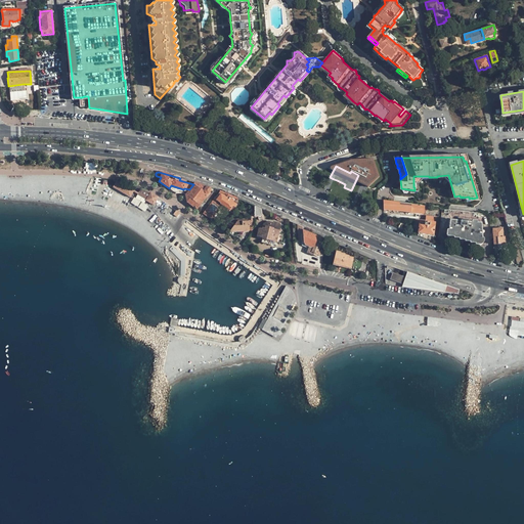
[(418,182),(423,176),(413,176),(413,187),(415,187),(415,190),(418,190),(418,184),(419,182),(418,182)]
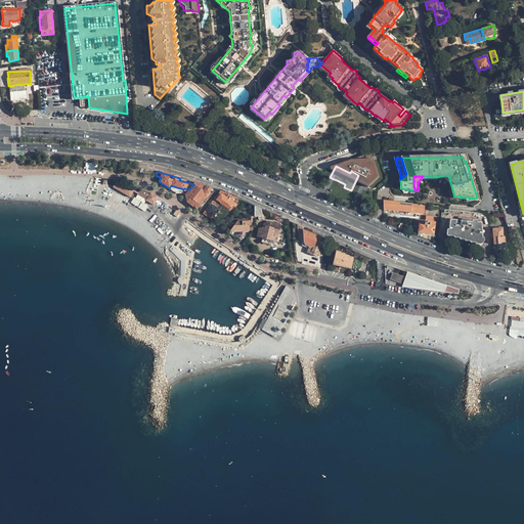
[(122,191),(125,185),(118,181),(114,186),(122,191)]
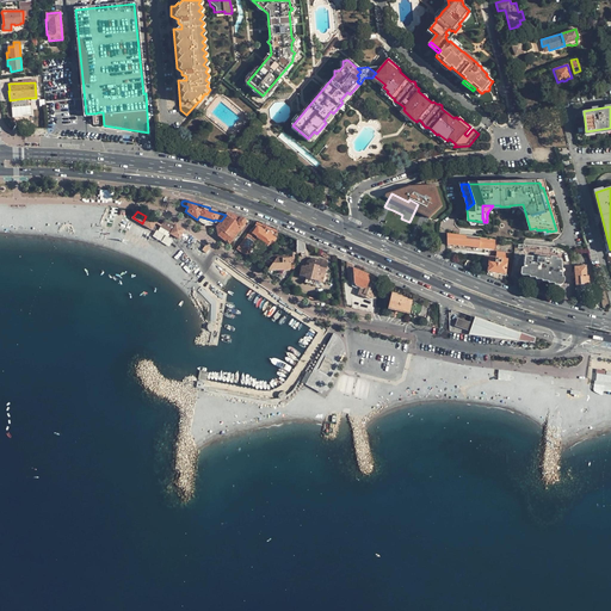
[(241,218),(228,213),(226,215),(221,221),(216,227),(213,232),(229,245),(245,224),(245,222),(245,220),(241,218)]
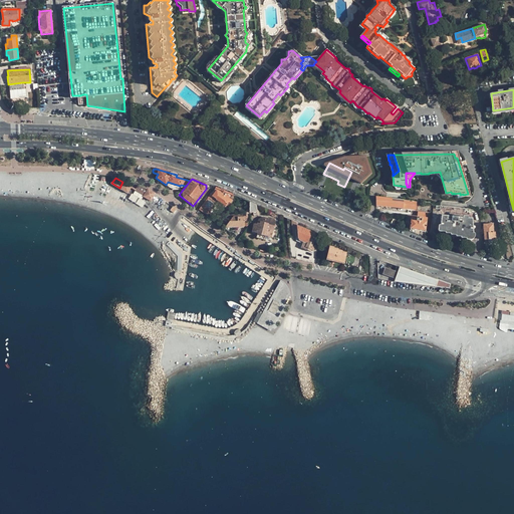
[(131,187),(122,182),(119,188),(127,193),(131,187)]
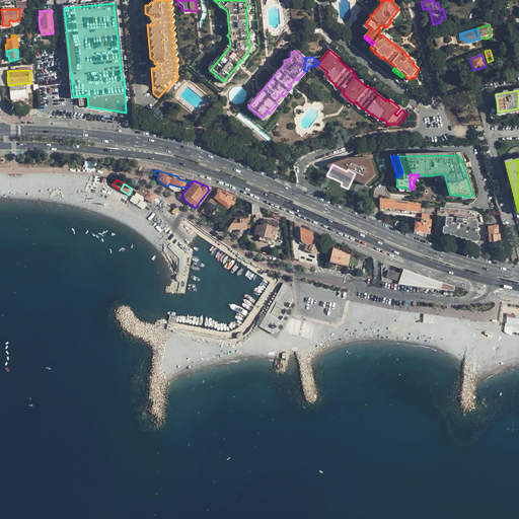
[(180,191),(183,193),(188,188),(182,187),(181,188),(169,183),(167,187),(173,191),(180,191)]
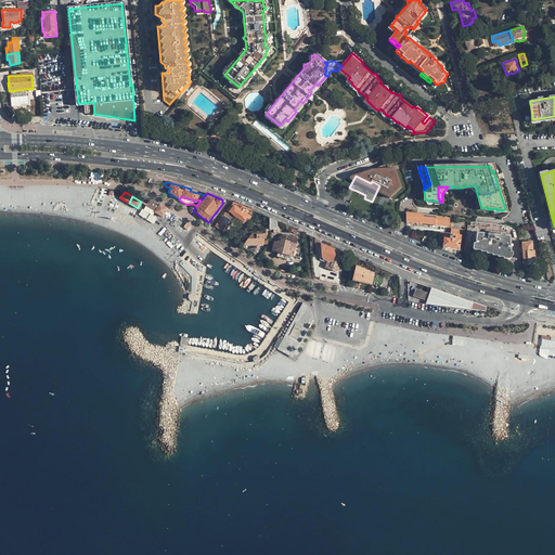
[(163,217),(167,209),(158,204),(158,205),(149,201),(145,206),(155,211),(154,213),(163,217)]
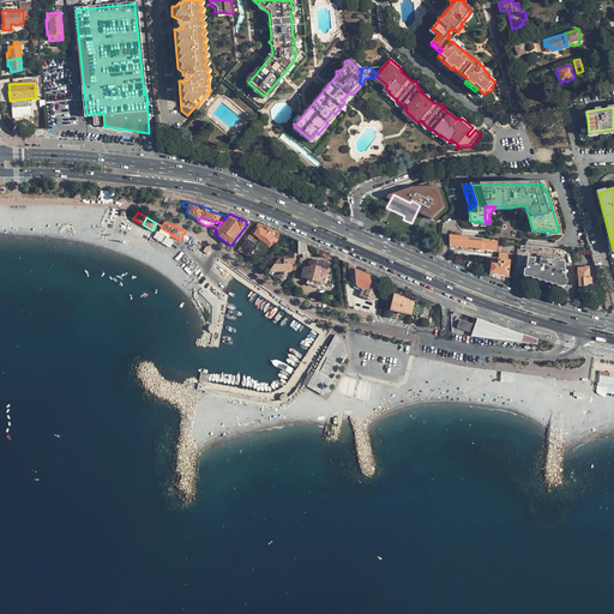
[(270,253),(281,235),(268,229),(257,224),(238,251),(247,258),(251,253),(258,242),(266,248),(265,250),(268,251),(270,253)]
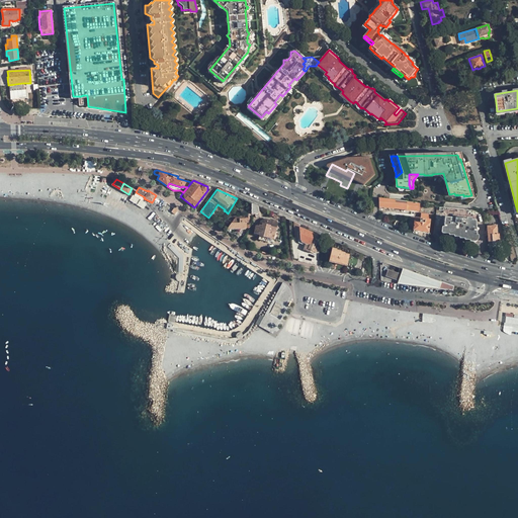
[(425,203),(411,201),(378,197),(378,206),(419,211),(419,210),(420,210),(421,206),(423,206),(423,205),(425,205),(425,203)]
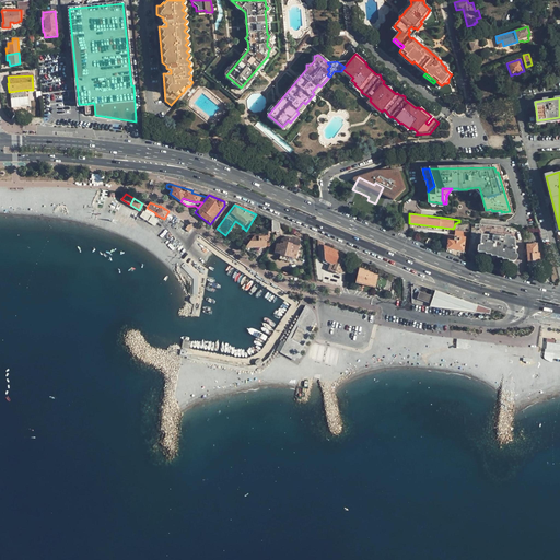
[(514,235),(514,228),(494,226),(479,224),(479,228),(479,231),(514,235)]
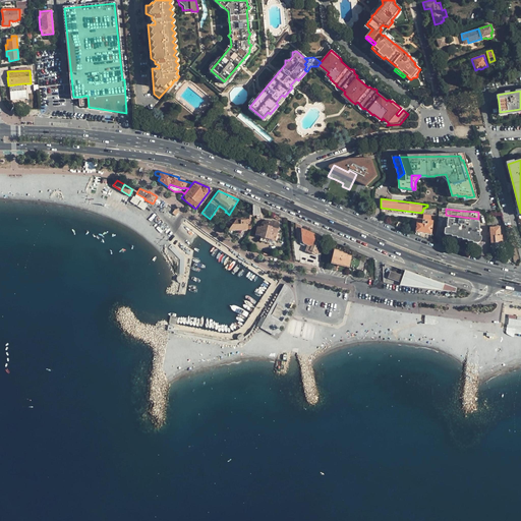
[(220,220),(213,215),(210,219),(217,224),(220,220)]
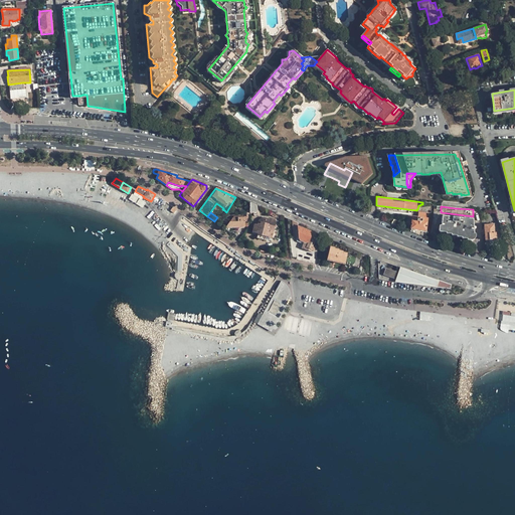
[(425,230),(427,213),(419,212),(418,217),(412,217),(411,228),(425,230)]
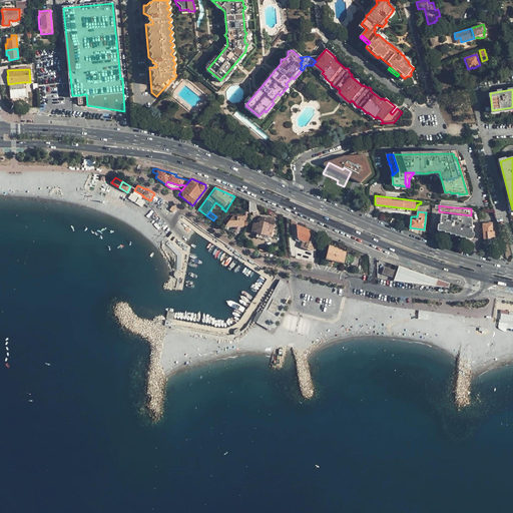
[(213,220),(216,223),(221,216),(219,215),(217,214),(216,216),(213,220)]
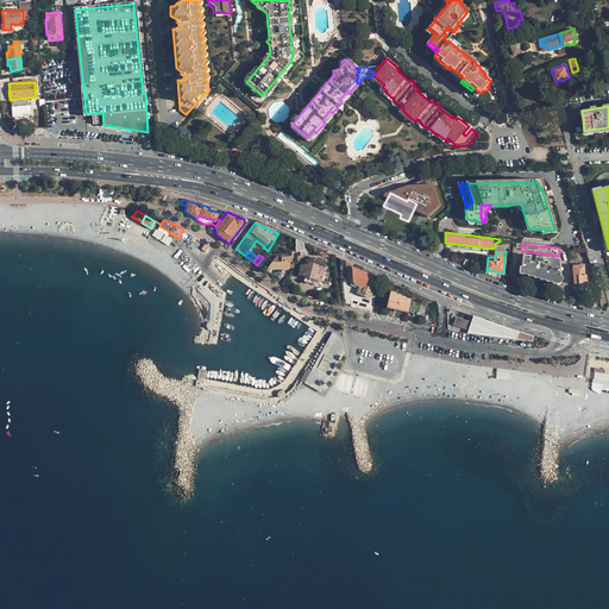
[(294,268),(295,256),(276,256),(265,271),(270,275),(275,269),(292,269),(294,268)]
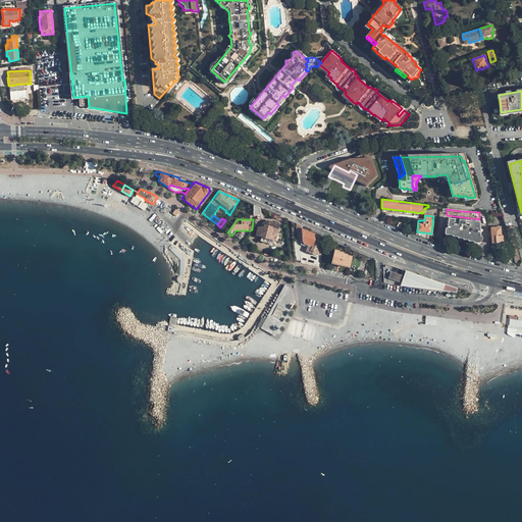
[(256,236),(261,238),(269,240),(275,241),(279,224),(266,220),(262,223),(261,228),(258,227),(256,236)]
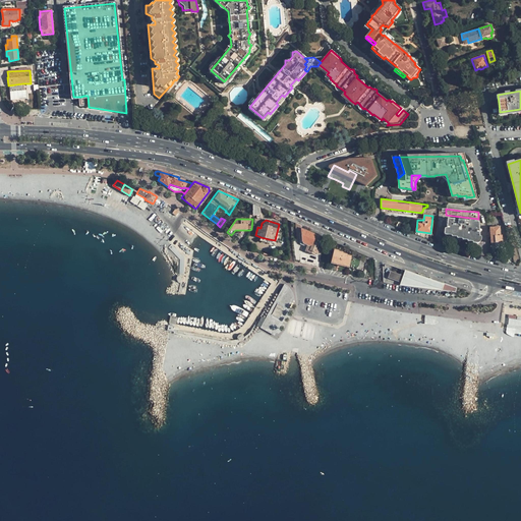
[(478,240),(478,223),(447,220),(446,234),(451,234),(451,235),(456,236),(456,237),(461,238),(461,239),(466,239),(466,240),(471,241),(472,242),(475,242),(476,242),(478,241),(478,240)]
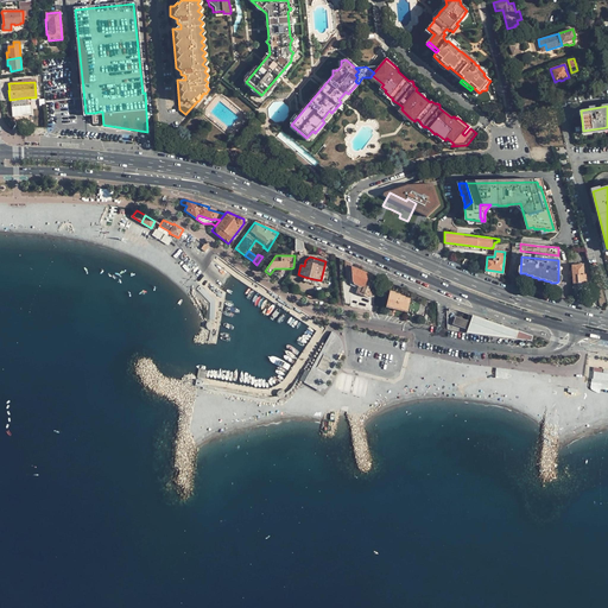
[(577,284),(577,285),(578,286),(581,287),(582,287),(583,287),(586,285),(586,283),(584,274),(583,274),(582,265),(571,266),(572,284),(577,284)]
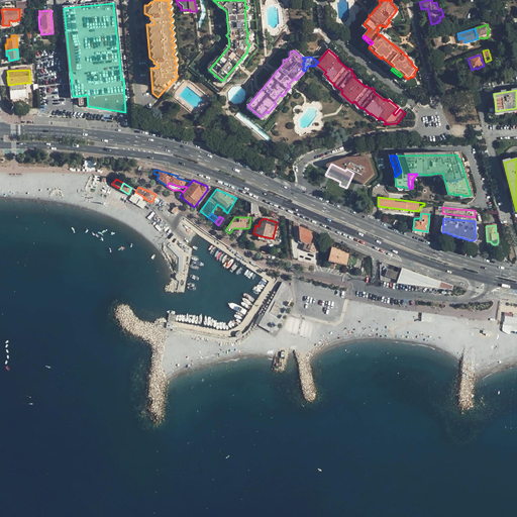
[(300,237),(300,240),(301,241),(305,243),(302,249),(312,253),(313,251),(316,252),(316,251),(317,251),(318,250),(318,248),(318,247),(316,246),(314,246),(316,241),(320,243),(322,236),(299,227),(300,237)]
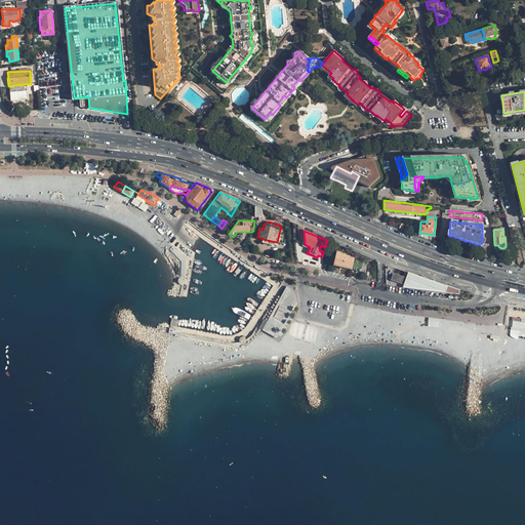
[(301,259),(306,259),(303,241),(295,242),(297,257),(301,256),(301,259)]
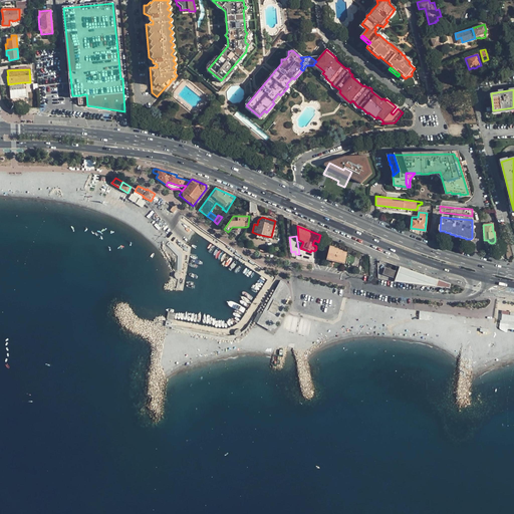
[(359,267),(362,253),(325,237),(323,245),(329,246),(326,259),(359,267)]
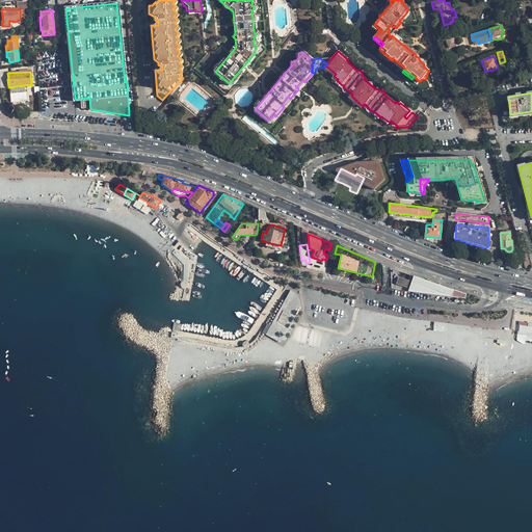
[(187,278),(188,263),(175,249),(171,253),(184,264),(183,278),(187,278)]
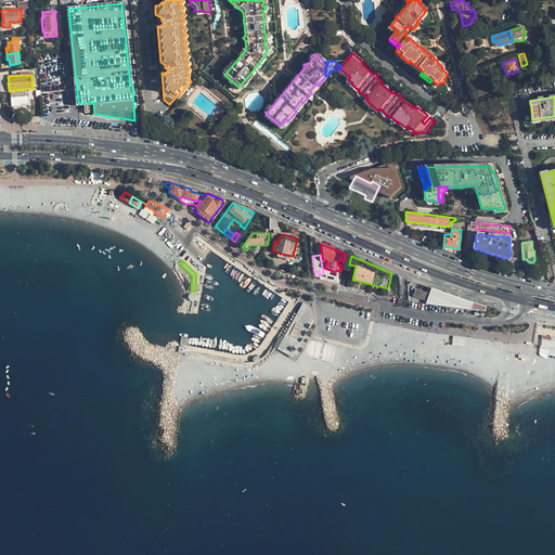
[(472,302),(431,288),(425,305),(469,309),(472,304),(472,302)]
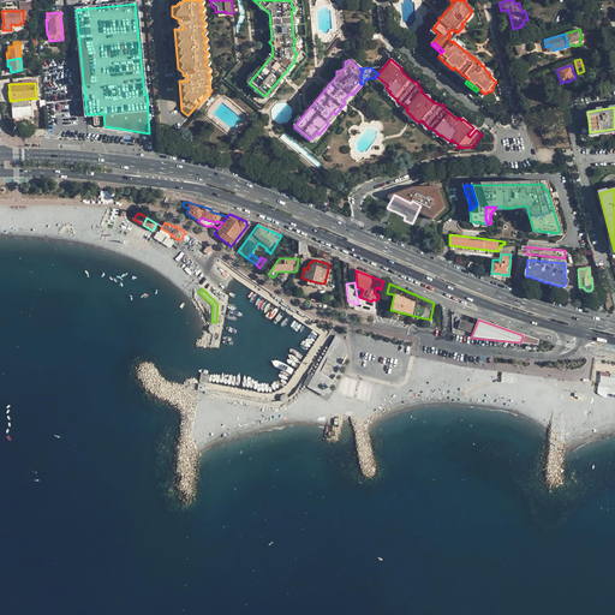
[(460,321),(458,327),(458,328),(459,329),(471,332),(472,332),(475,326),(460,321)]
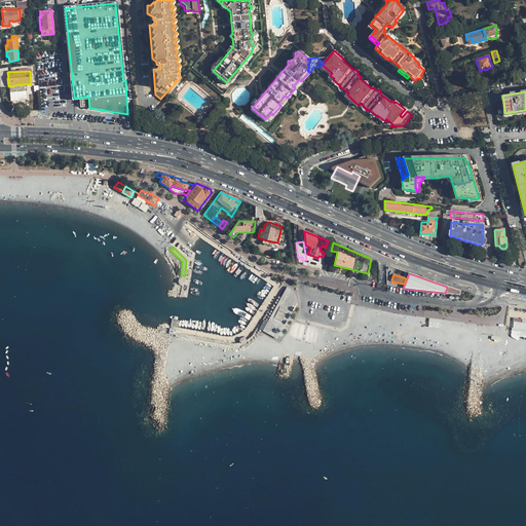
[(264,327),(287,286),(285,285),(268,308),(270,309),(258,328),(262,330),(264,327)]
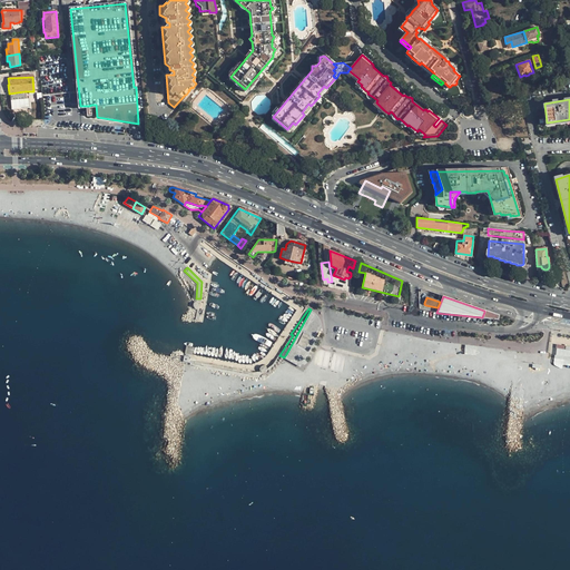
[(311,310),(286,354),(302,363),(308,351),(321,327),(321,324),(320,321),(318,317),(317,315),(315,313),(313,311),(311,310)]
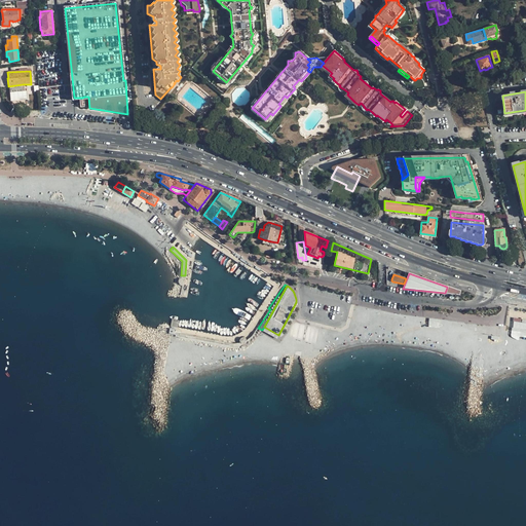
[(525,320),(510,317),(508,334),(525,336),(525,320)]
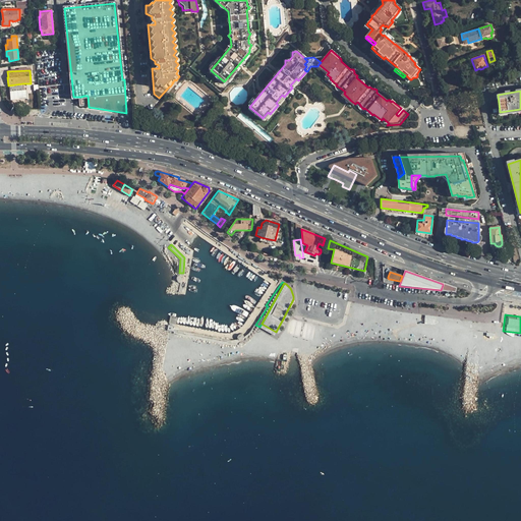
[(262,324),(259,327),(274,335),(276,332),(262,324)]
